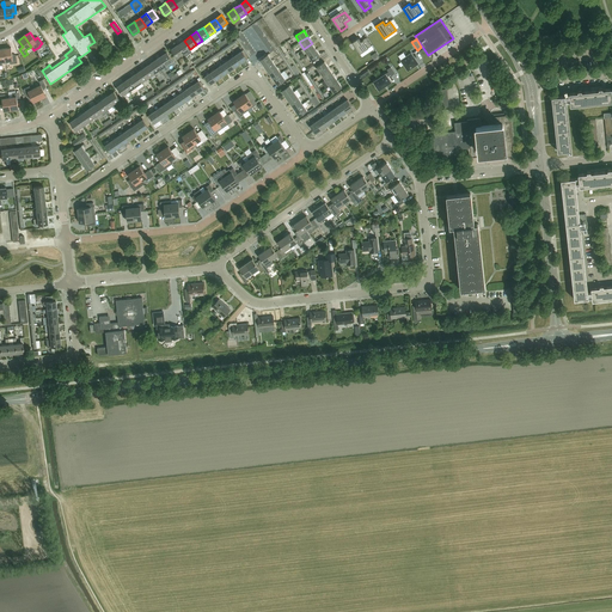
[(355,40),(349,44),(356,56),(368,48),(363,40),(357,43),(355,40)]
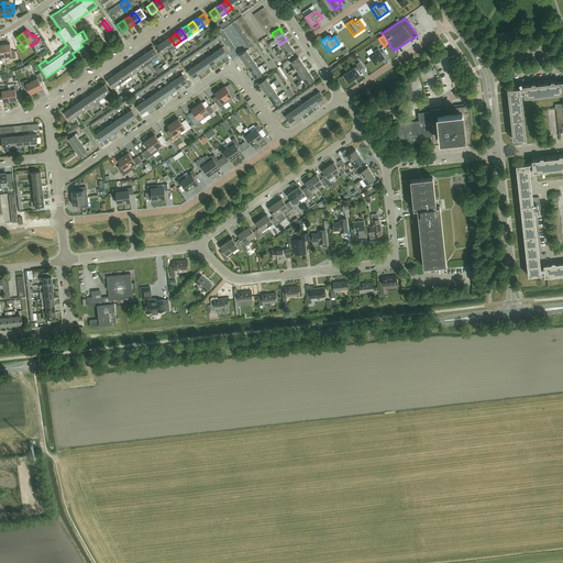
[(172,47),(175,45),(169,37),(164,41),(169,50),(172,47)]
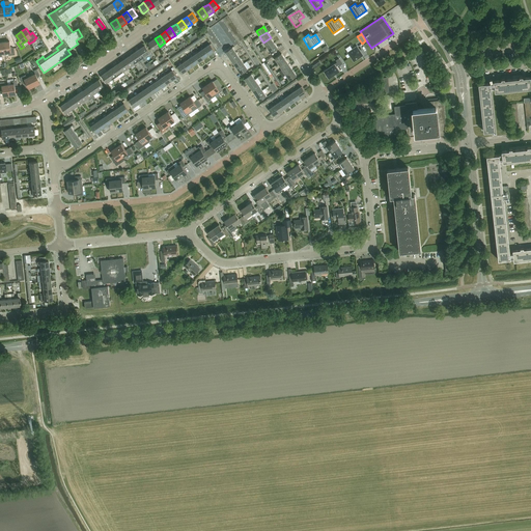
[(268,48),(274,43),(271,37),(263,43),(268,48)]
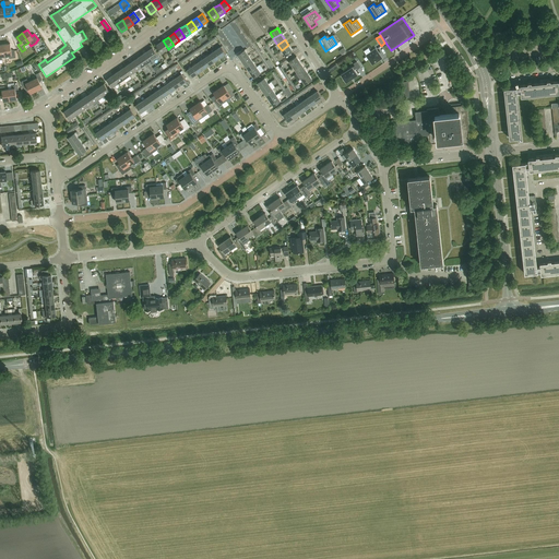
[(162,52),(168,49),(163,40),(156,45),(162,52)]
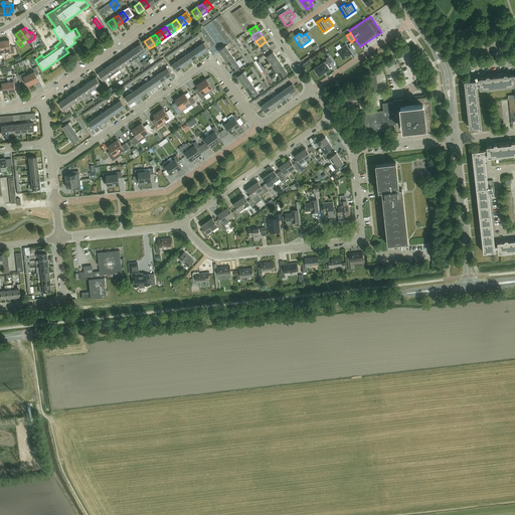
[(9,40),(3,41),(5,51),(8,50),(9,53),(11,53),(14,53),(13,46),(10,46),(9,40)]
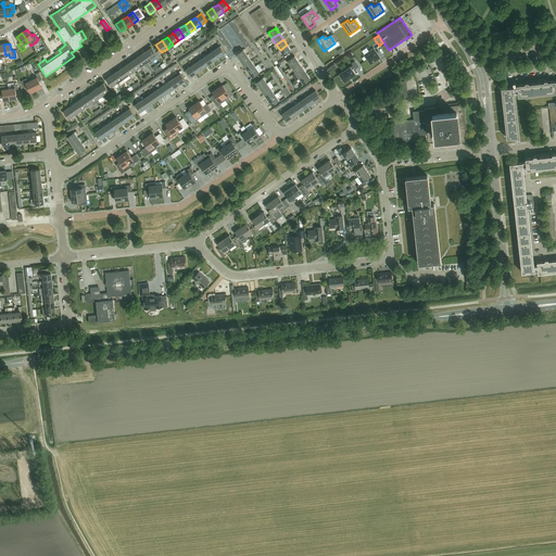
[(283,55),(291,51),(287,45),(280,50),(283,55)]
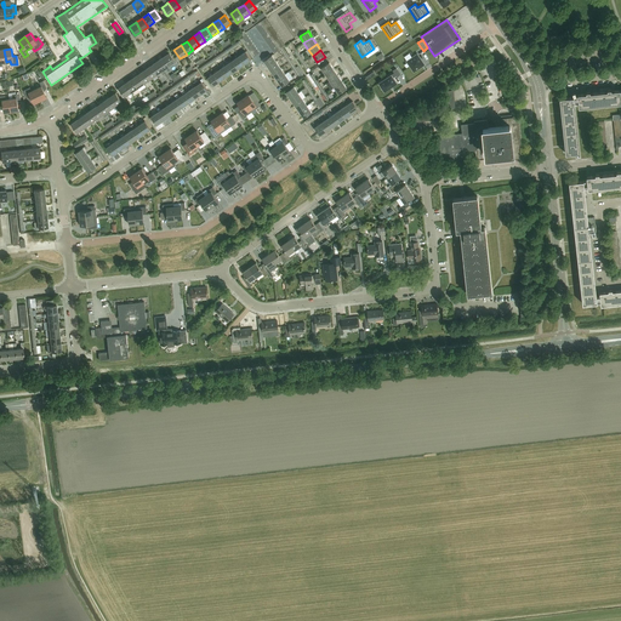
[(245,51),(239,56),(245,64),(251,60),(245,51)]
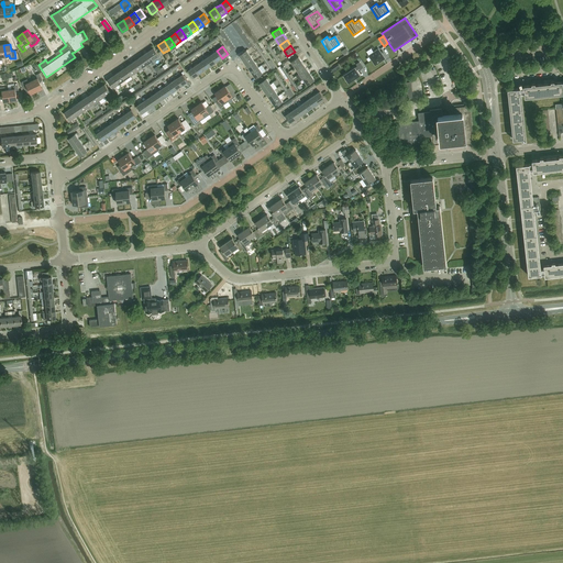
[(153,61),(159,56),(154,48),(147,52),(153,61)]
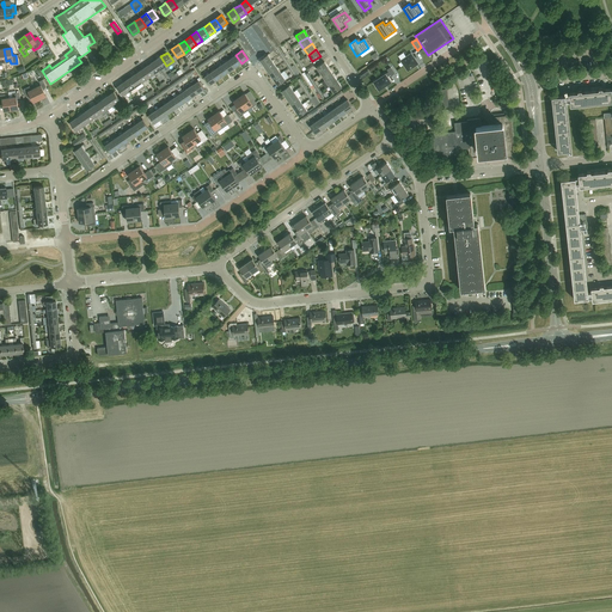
[(411,54),(401,61),(408,72),(418,63),(411,54)]
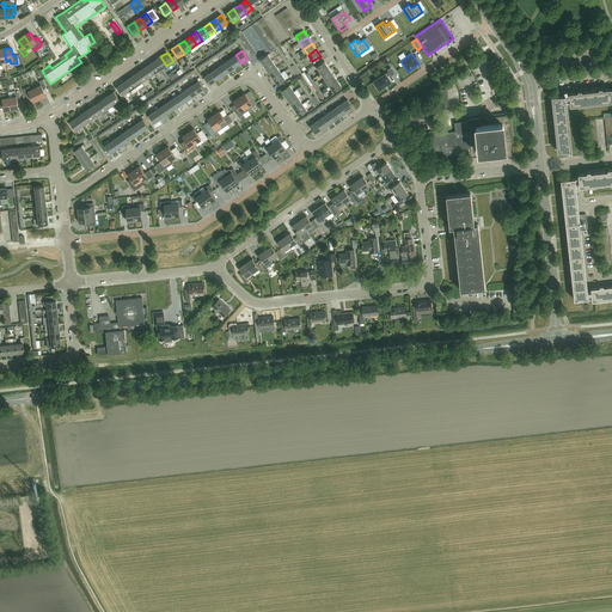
[(236,55),(230,59),(236,67),(242,63),(236,55)]
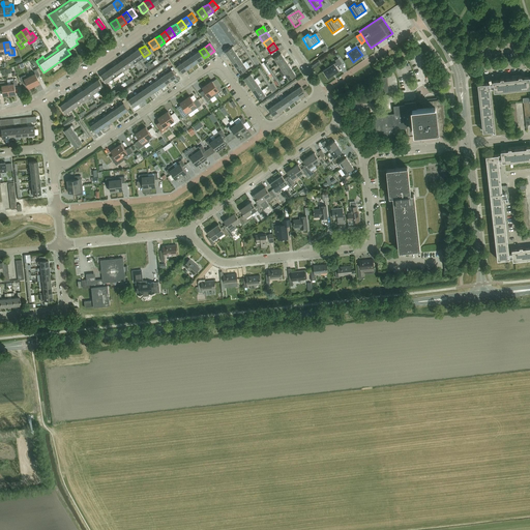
[(230,57),(236,53),(233,48),(226,52),(230,57)]
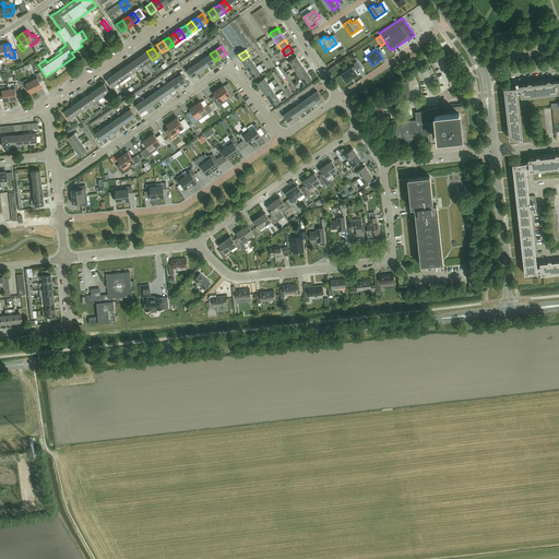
[(146,63),(152,60),(146,51),(141,56),(146,63)]
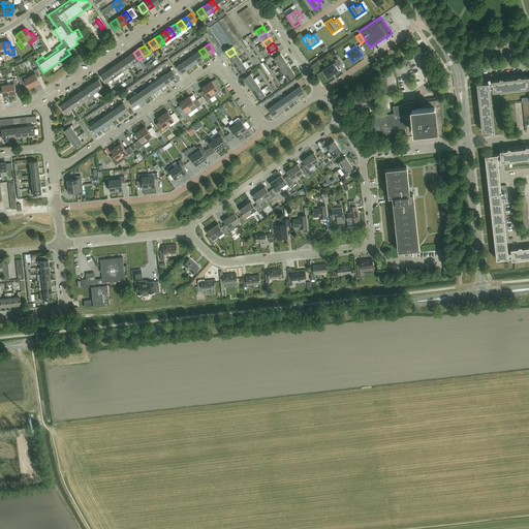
[(198,51),(193,55),(198,62),(204,58),(198,51)]
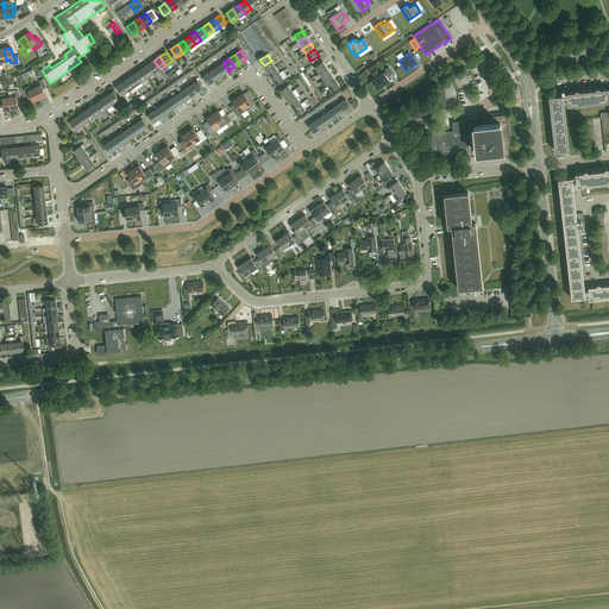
[(154,74),(159,69),(154,61),(148,66),(154,74)]
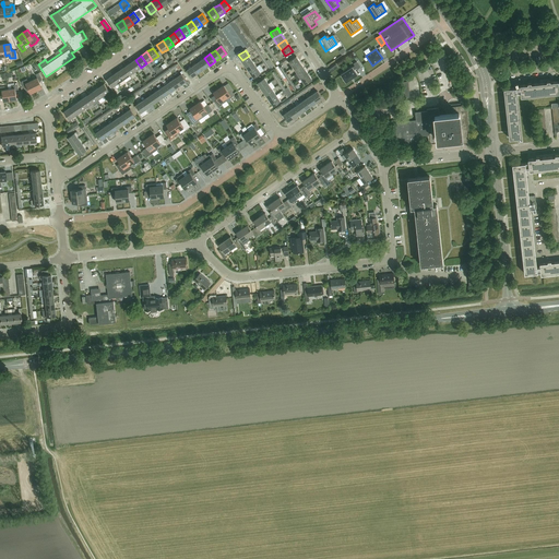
[(246,67),(253,61),(249,56),(242,60),(246,67)]
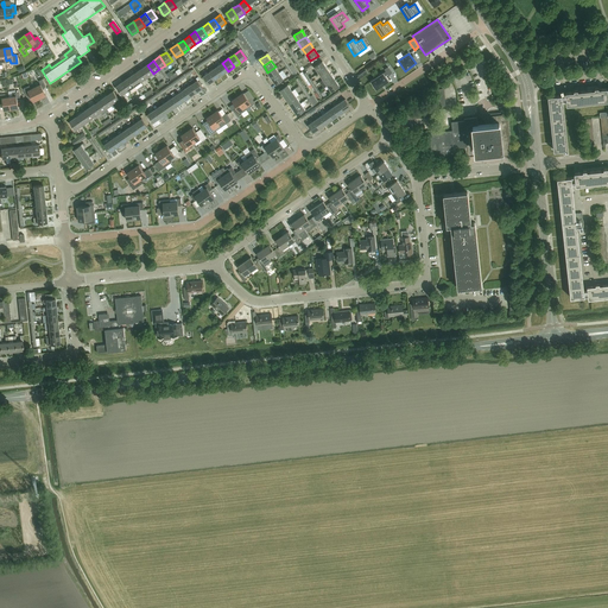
[(318,73),(327,68),(322,61),(315,67),(318,73)]
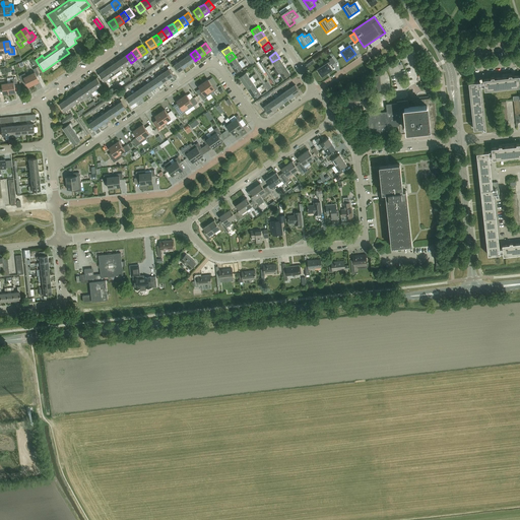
[(190,54),(185,58),(189,64),(195,61),(190,54)]
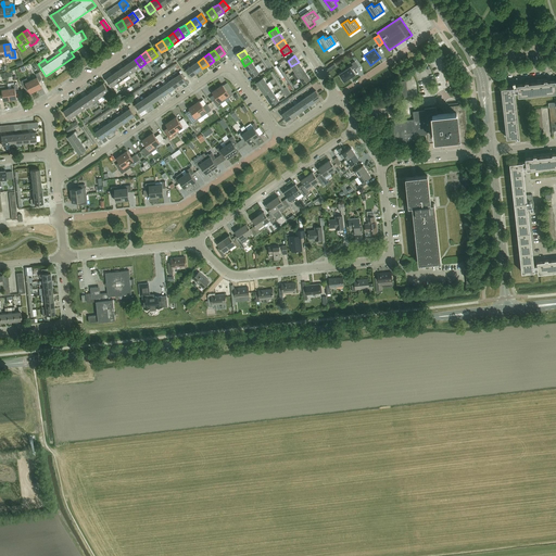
[(135,71),(140,67),(135,60),(129,63),(135,71)]
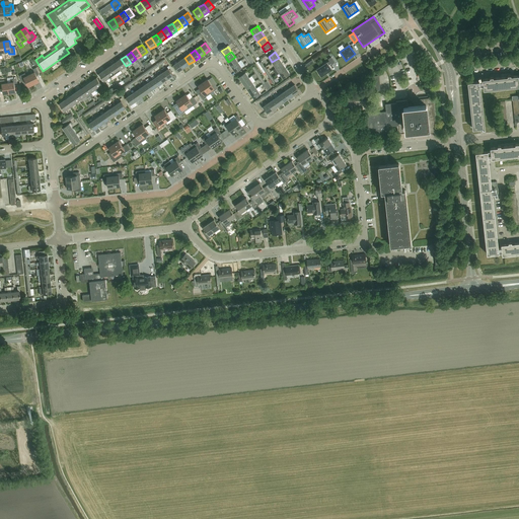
[(232,67),(238,62),(235,57),(228,62),(232,67)]
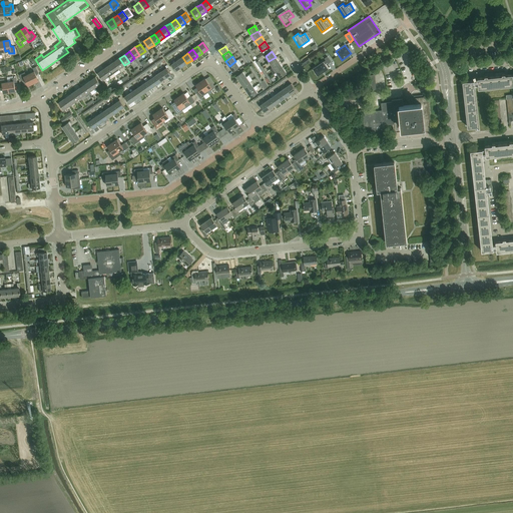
[(182,57),(176,60),(181,67),(186,63),(182,57)]
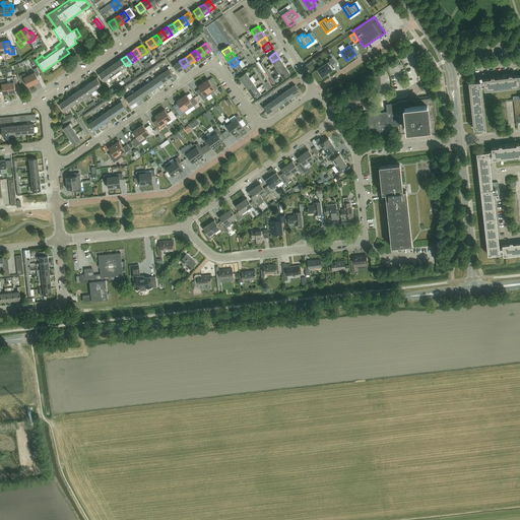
[(276,68),(283,63),(279,58),(272,62),(276,68)]
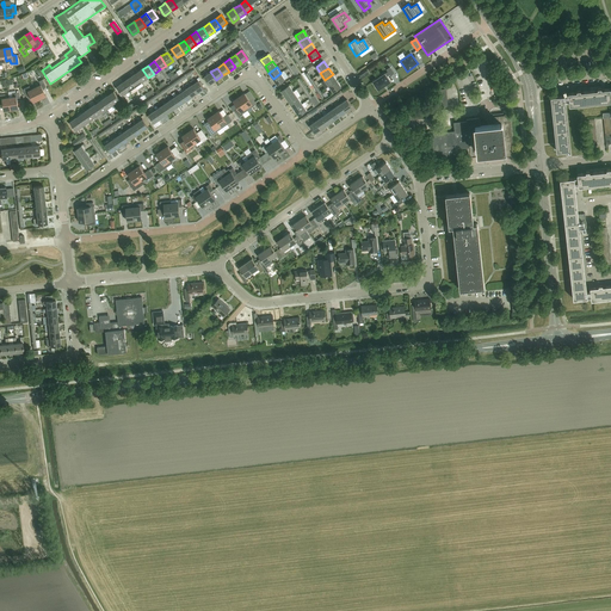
[(377,88),(378,90),(390,82),(387,78),(389,75),(390,76),(394,74),(389,68),(387,71),(388,72),(372,82),(374,85),(376,88),(377,88)]
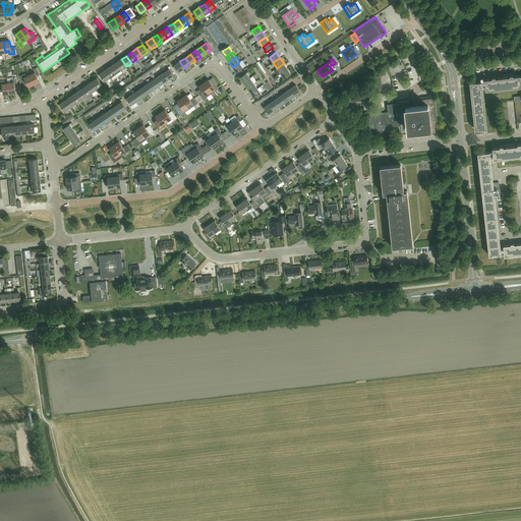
[(121,70),(126,66),(121,59),(116,63),(121,70)]
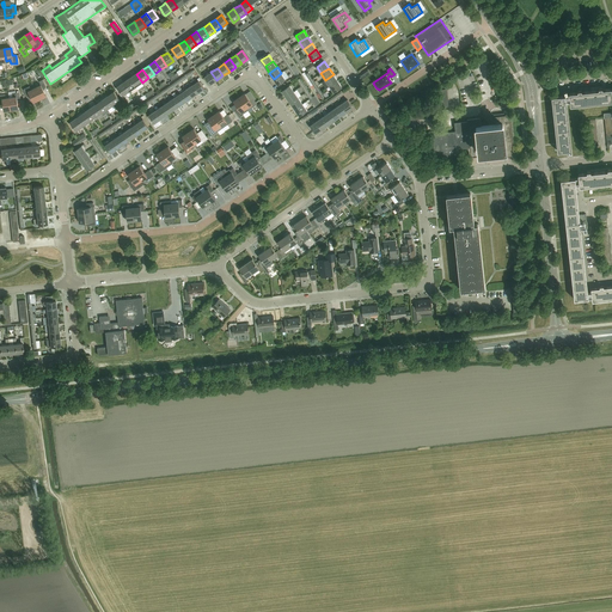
[(210,72),(204,77),(210,85),(216,80),(210,72)]
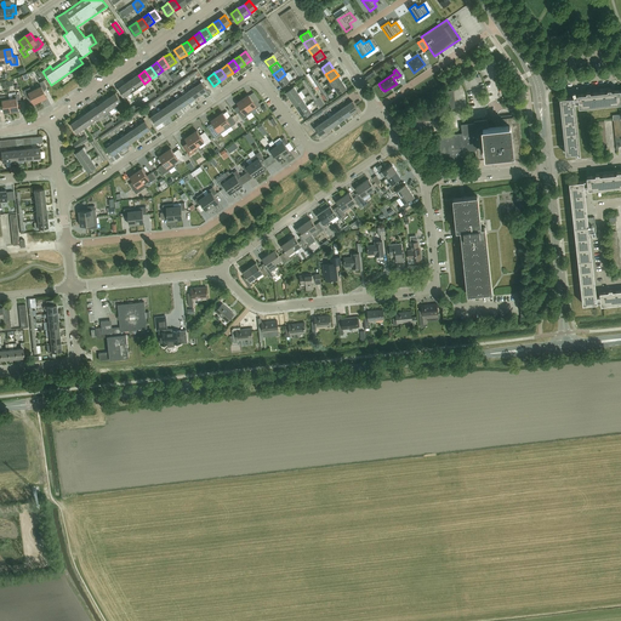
[(281,86),(290,80),(285,74),(278,80),(281,86)]
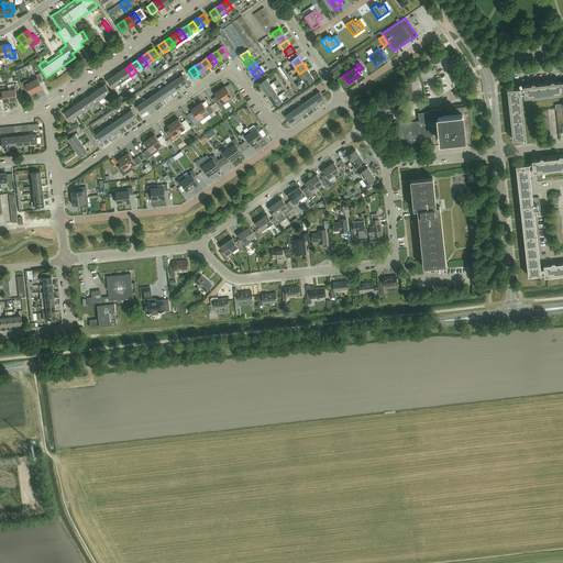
[(124,79),(131,76),(125,68),(120,72),(124,79)]
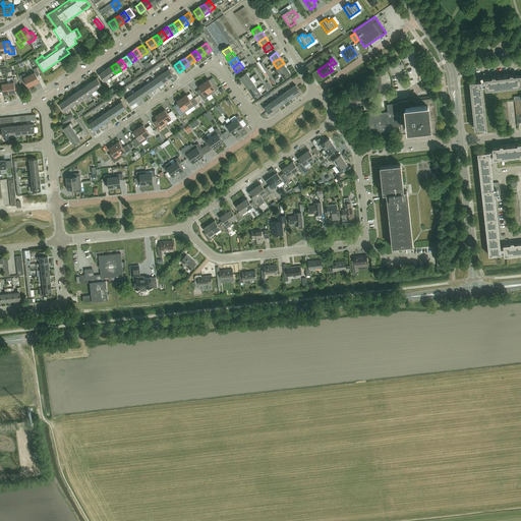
[(281,73),(287,68),(284,63),(277,68),(281,73)]
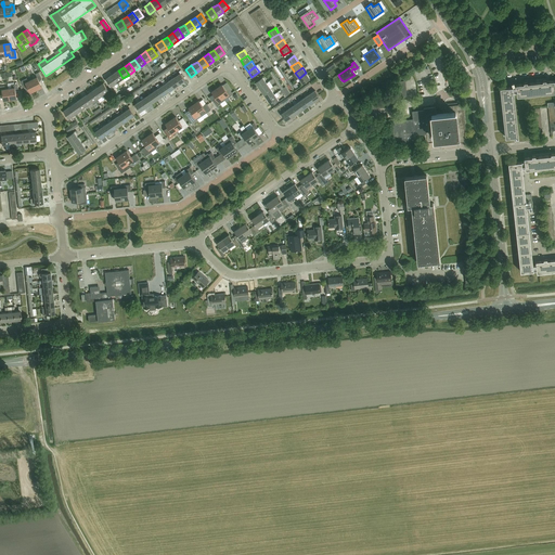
[(117,82),(123,78),(118,71),(112,75),(117,82)]
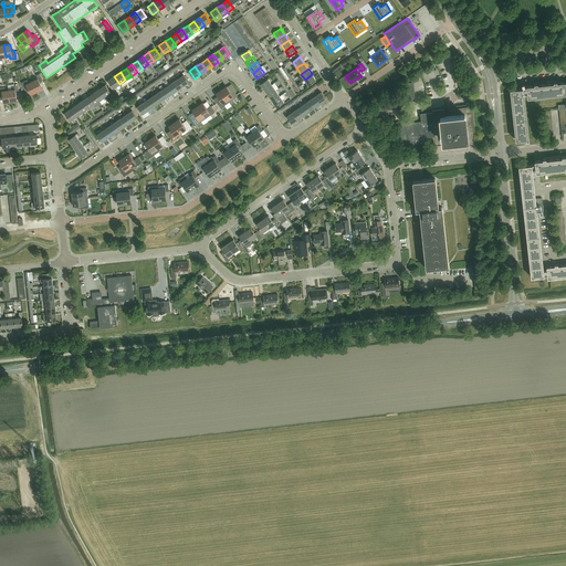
[(38,79),(32,82),(37,92),(43,88),(40,82),(42,81),(40,74),(37,75),(38,79)]
